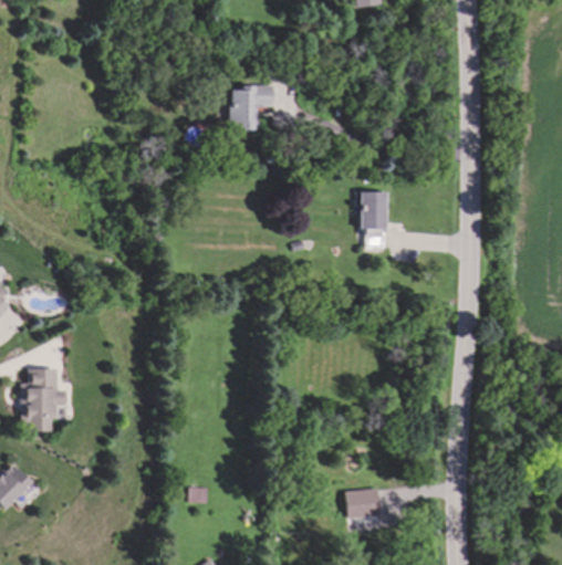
[(273,86),(241,85),(241,90),(230,90),(230,129),(258,131),(258,107),(273,107),(273,86)]
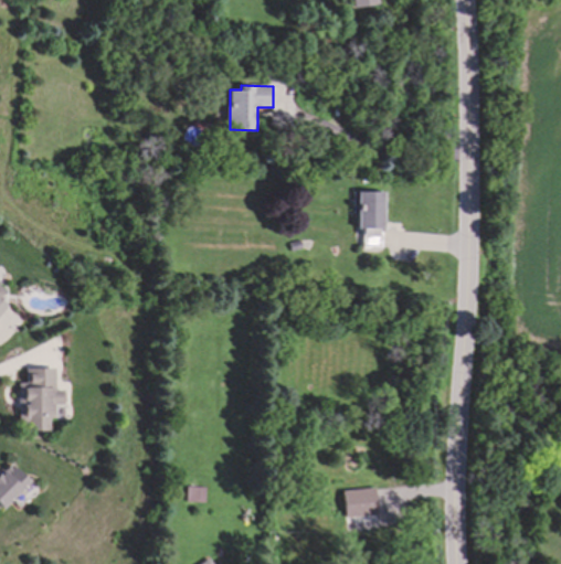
[(360,229),(366,230),(366,246),(385,247),(387,192),(361,191),(360,229)]
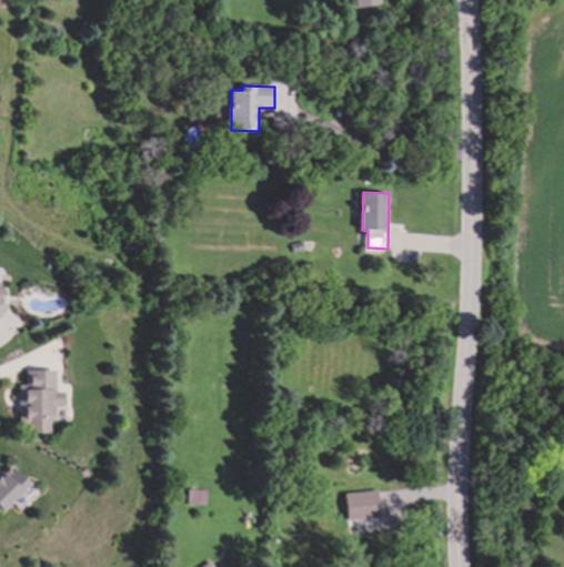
[(0,299),(6,292),(0,286),(0,319),(10,307),(0,299)]
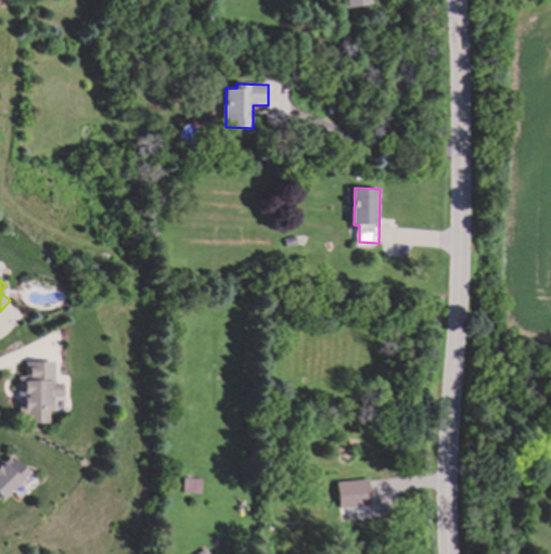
[(21,376),(21,423),(51,423),(51,411),(56,411),(56,397),(65,397),(65,383),(56,383),(56,362),(28,362),(27,376),(21,376)]
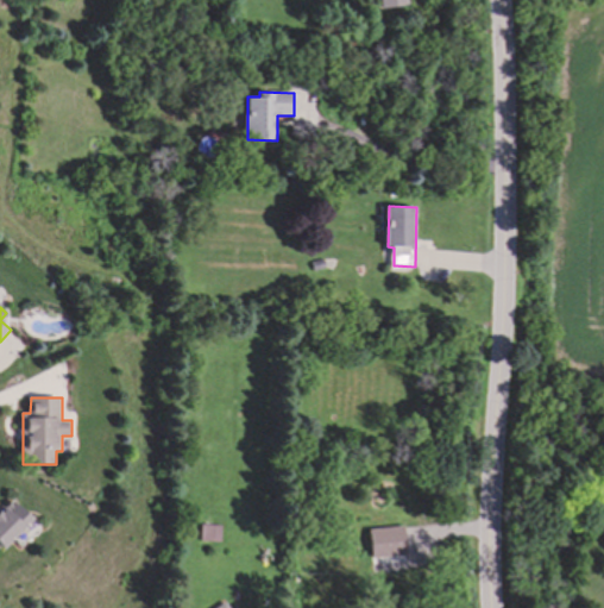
[(0,545),(4,549),(33,519),(13,500),(0,513),(0,545)]
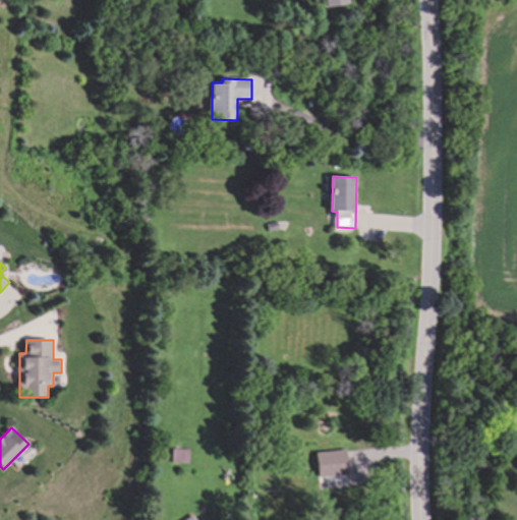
[(320,476),(350,475),(349,450),(319,452),(320,476)]
